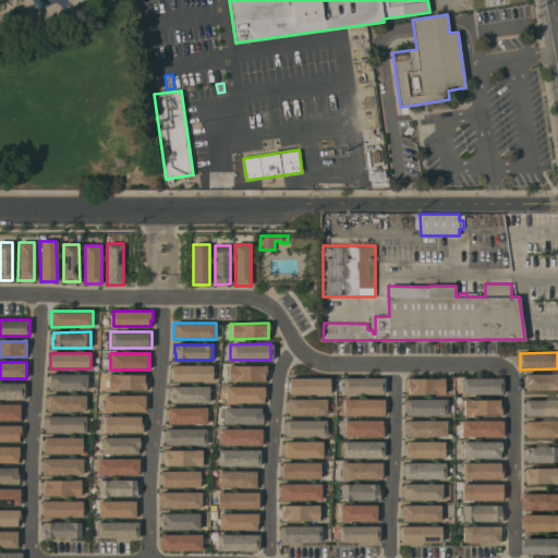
[(213,365),(213,381),(172,381),(172,365),(213,365)]
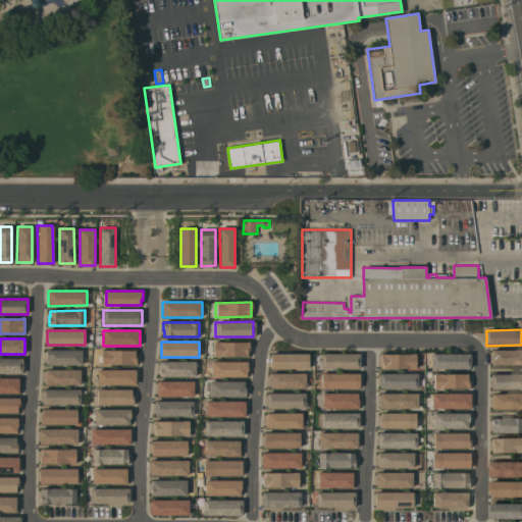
[(248,357),(248,343),(213,342),(213,356),(248,357)]
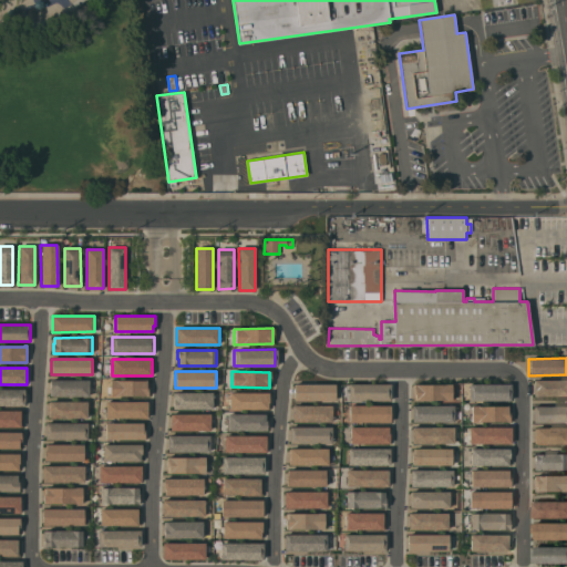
[(89,380),(89,397),(52,397),(52,390),(50,390),(50,380),(89,380)]
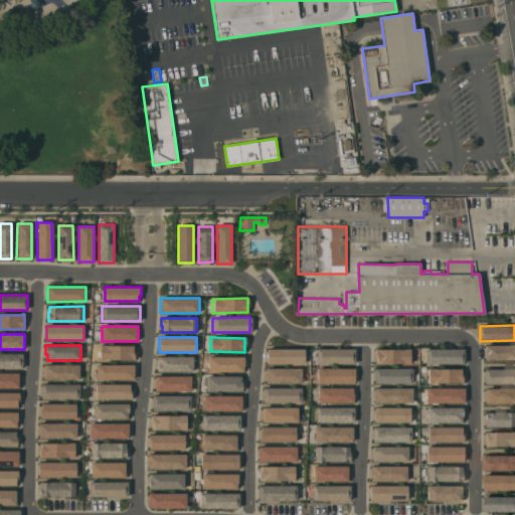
[(101,360),(101,345),(106,345),(136,345),(136,360),(101,360)]
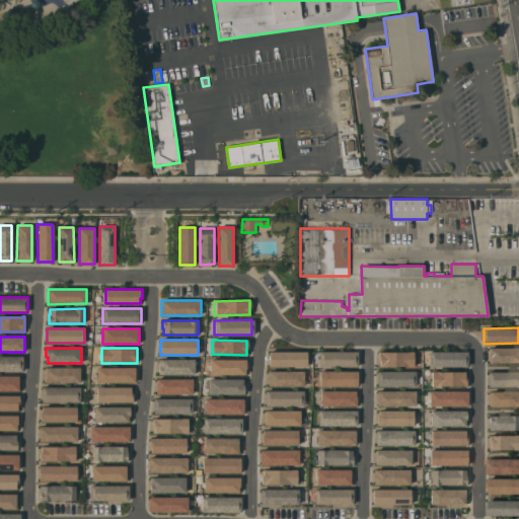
[(518,348),(488,348),(489,363),(518,362),(518,348)]
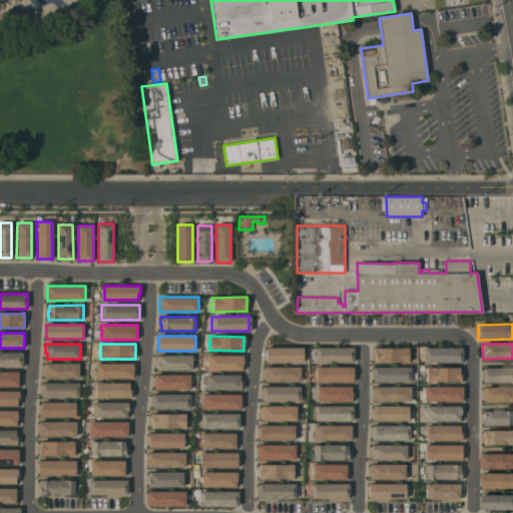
[(303,347),(265,348),(266,363),(303,362),(303,347)]
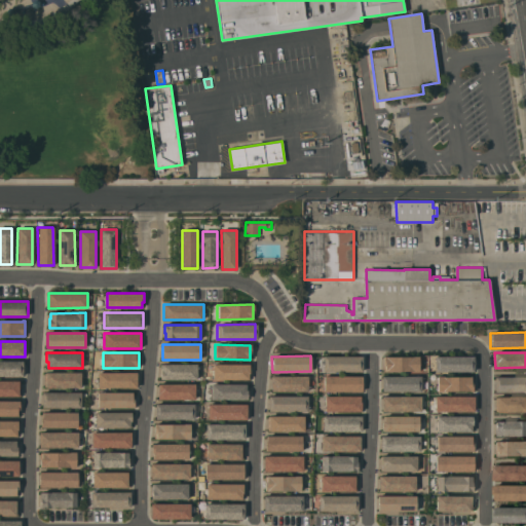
[(323,371),(362,372),(362,357),(323,355),(323,371)]
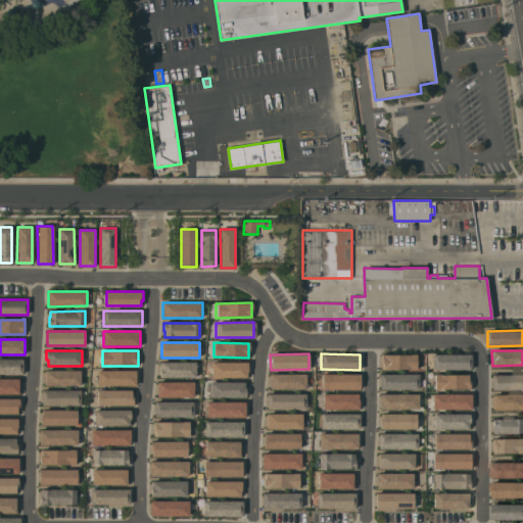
[(432,369),(470,370),(470,354),(432,353),(432,369)]
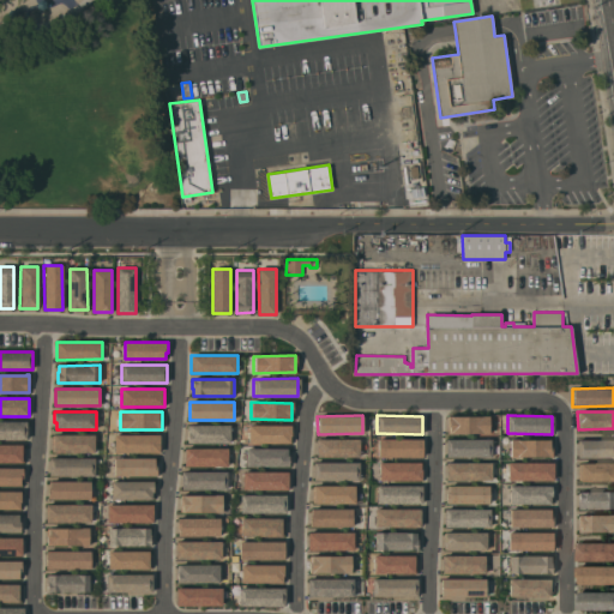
[(488,417),(449,416),(447,433),(488,434),(488,417)]
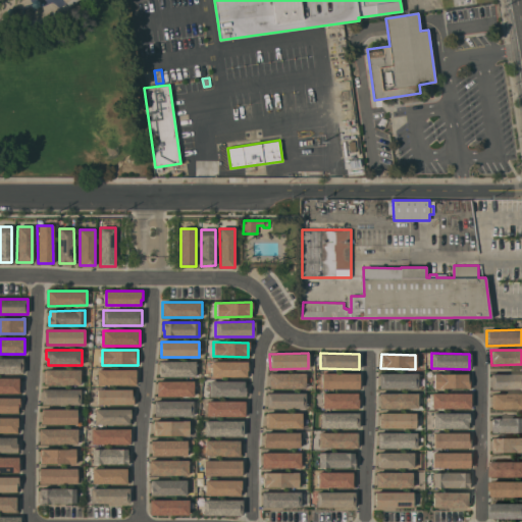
[(0,373),(0,358),(23,358),(23,373),(0,373)]
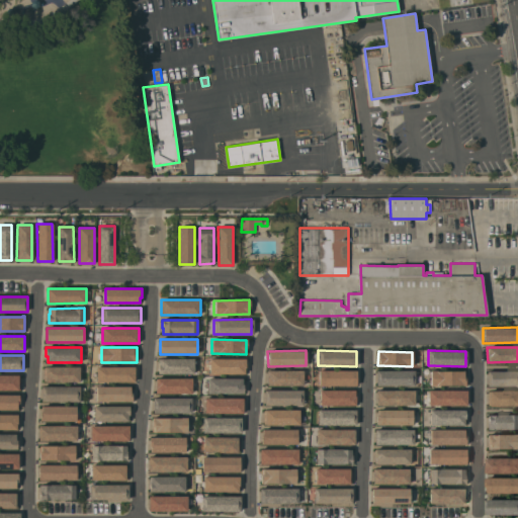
[(159,373),(159,358),(194,359),(194,373),(159,373)]
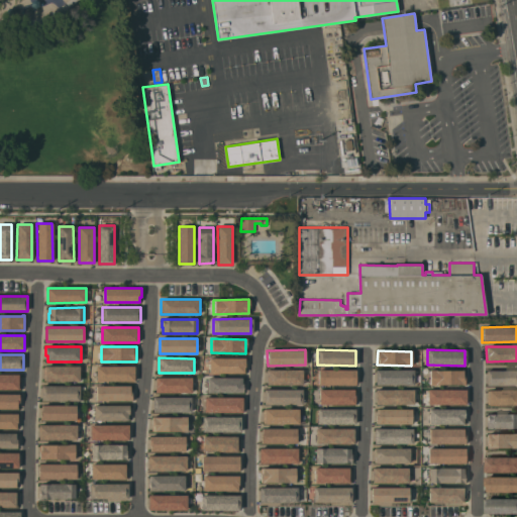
[(209,373),(244,373),(244,358),(209,357),(209,373)]
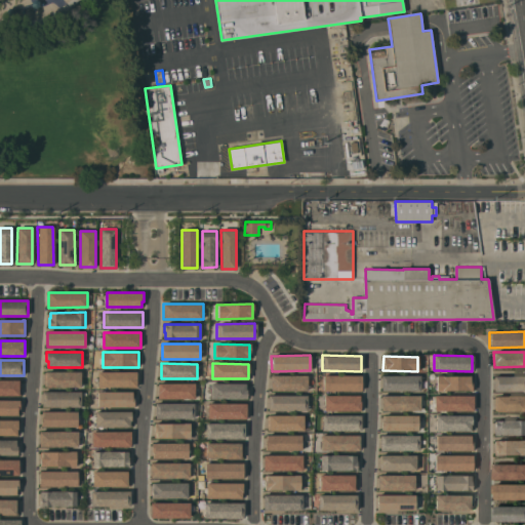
[(98,371),(136,372),(136,388),(97,388),(98,371)]
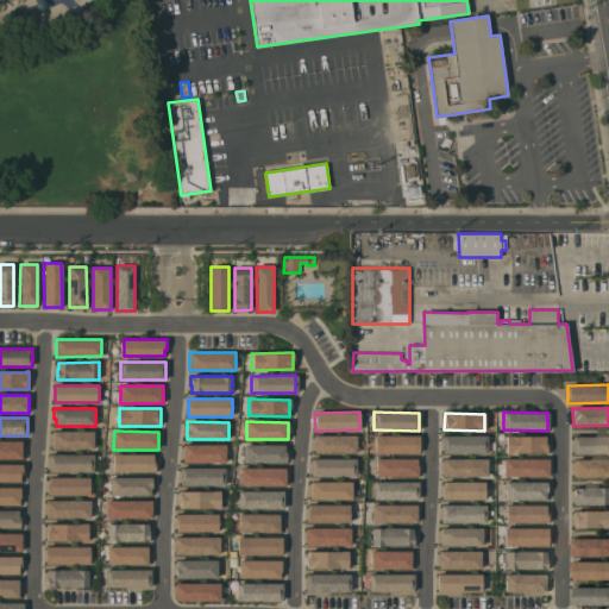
[(94,432),(94,449),(54,450),(54,432),(94,432)]
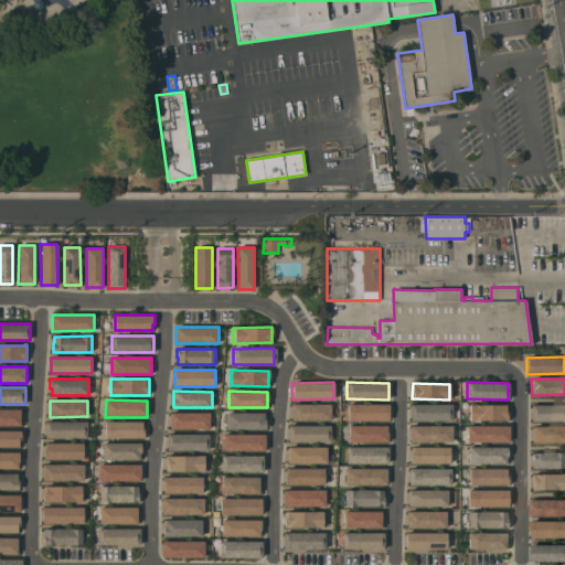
[(330,404),(291,404),(290,419),(329,420),(330,404)]
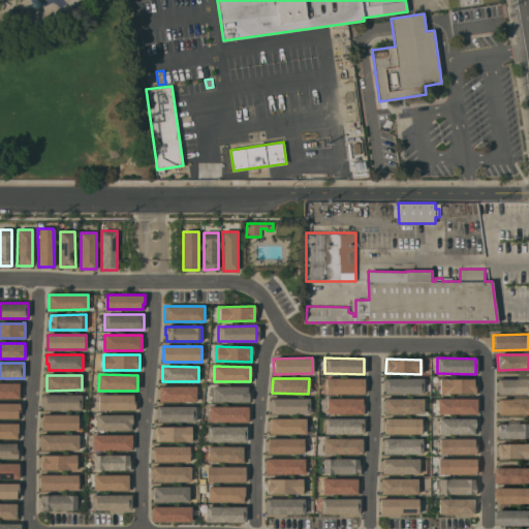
[(364,393),(364,378),(324,378),(324,393),(364,393)]
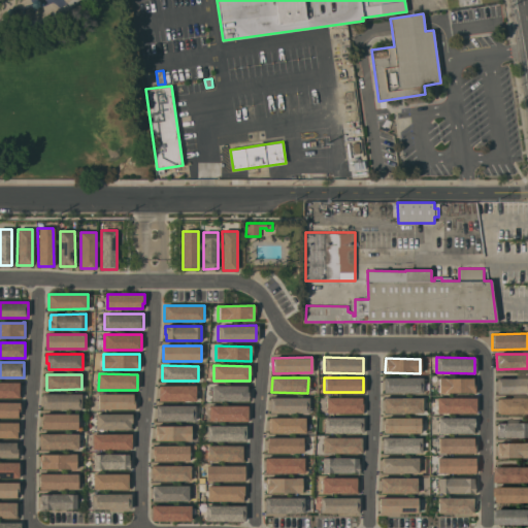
[(422,392),(422,377),(383,377),(383,393),(422,392)]
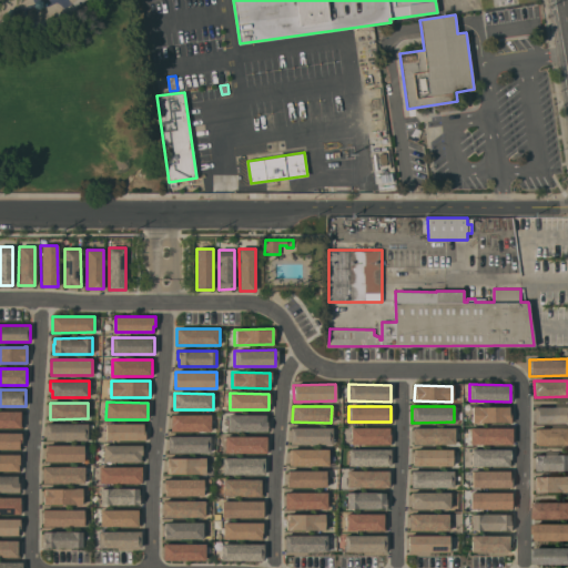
[(510,406),(472,407),(472,423),(510,422),(510,406)]
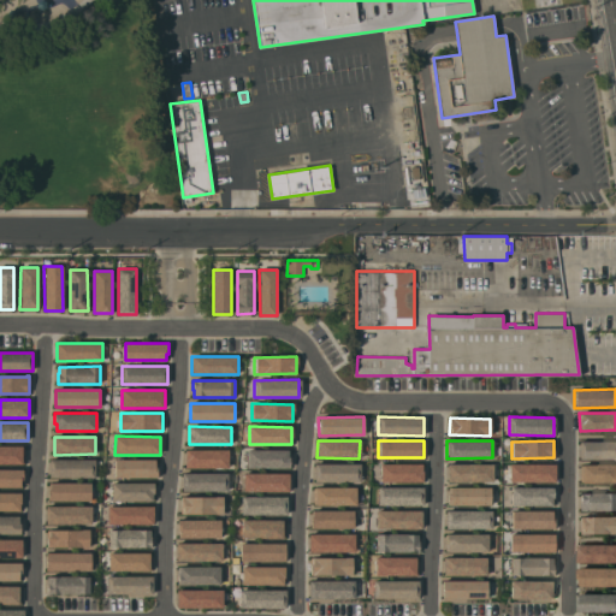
[(579,460),(615,458),(615,440),(579,442),(579,460)]
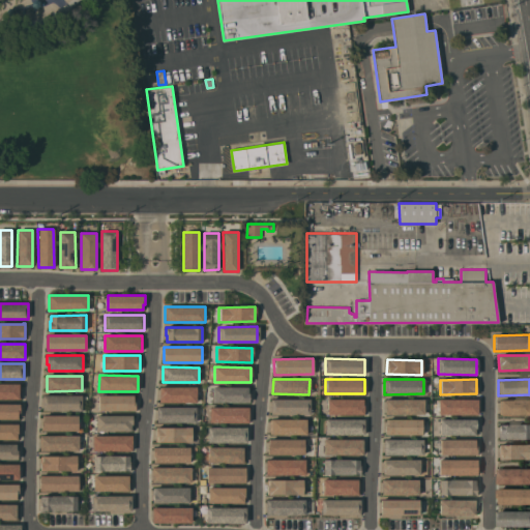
[(0,384),(19,384),(21,384),(21,399),(20,399),(20,400),(0,400),(0,384)]
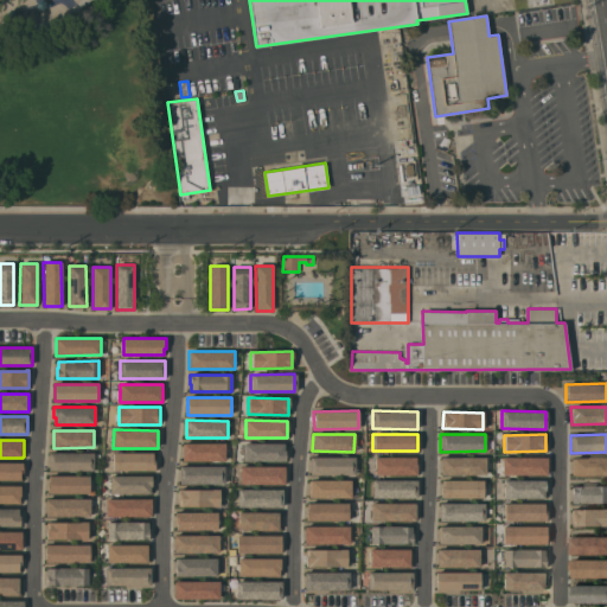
[(225,462),(183,461),(184,442),(225,443),(225,462)]
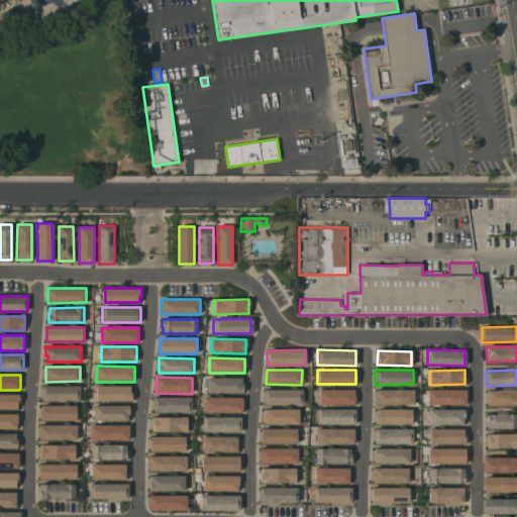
[(207,392),(242,393),(242,378),(207,378),(207,392)]
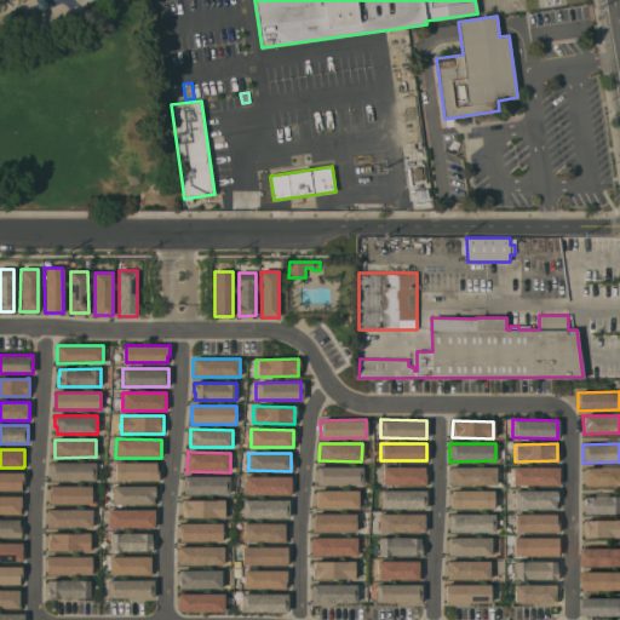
[(50,480),(50,463),(96,463),(96,480),(50,480)]
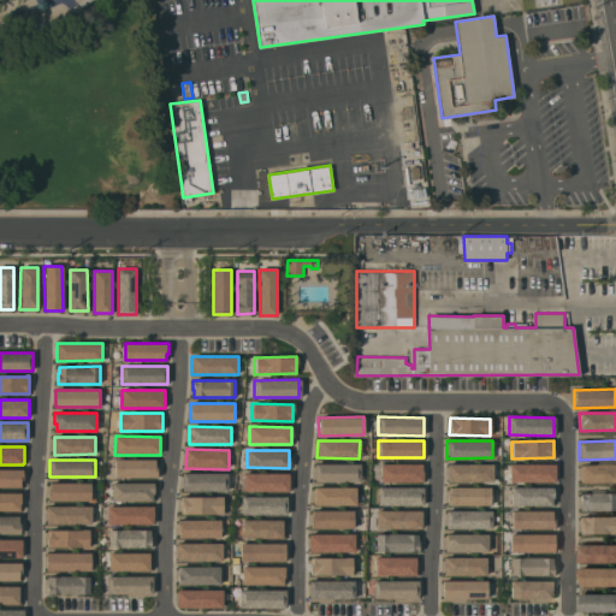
[(116,460),(155,460),(155,467),(157,467),(157,478),(114,478),(116,460)]
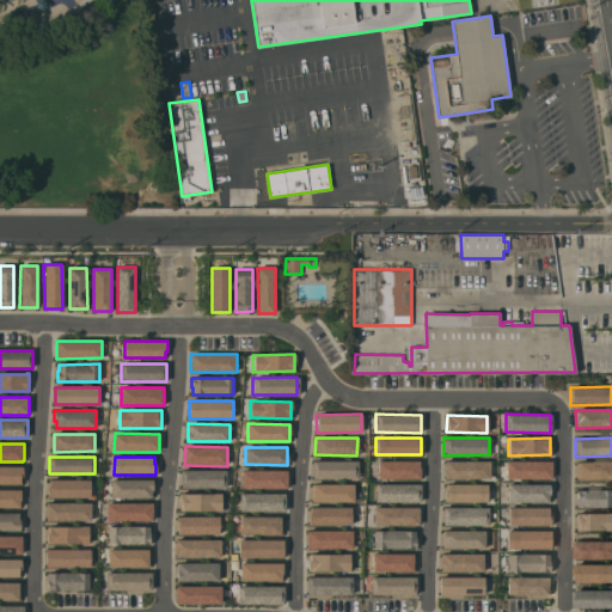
[(312,478),(356,478),(356,461),(312,460),(312,478)]
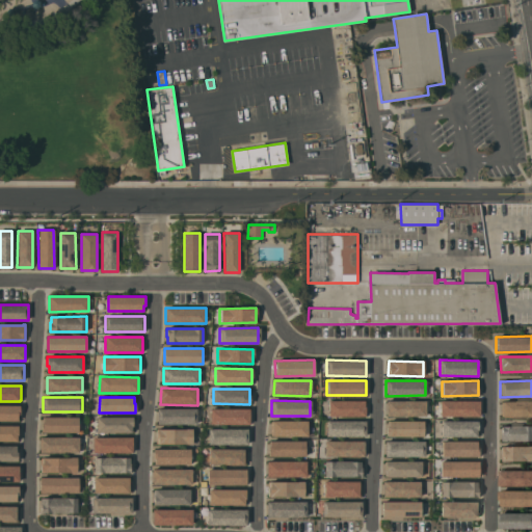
[(365,400),(327,401),(327,416),(365,416),(365,400)]
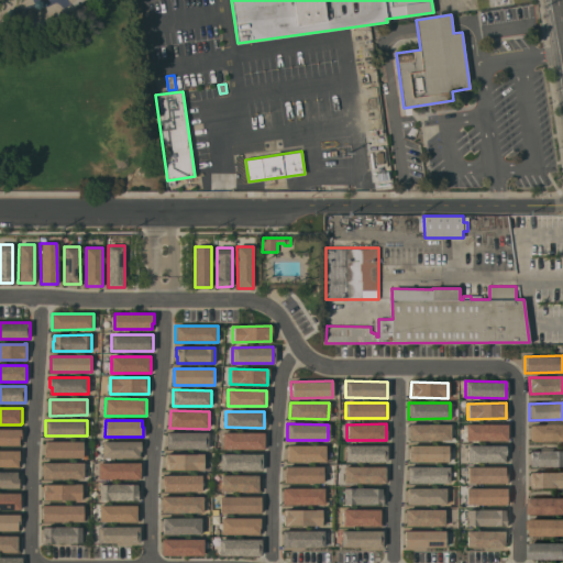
[(450,424),(408,423),(408,440),(450,440),(450,424)]
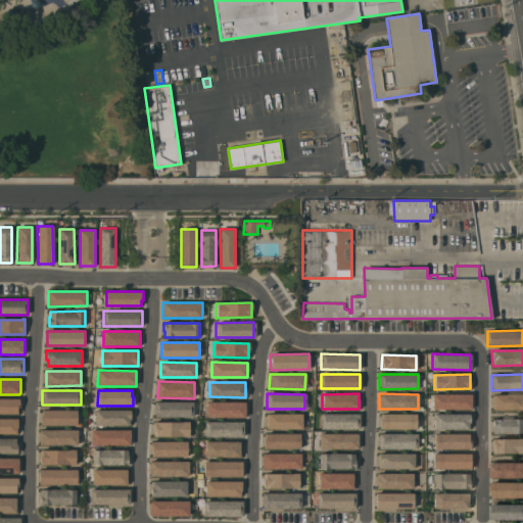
[(471,393),(432,394),(432,410),(471,409),(471,393)]
